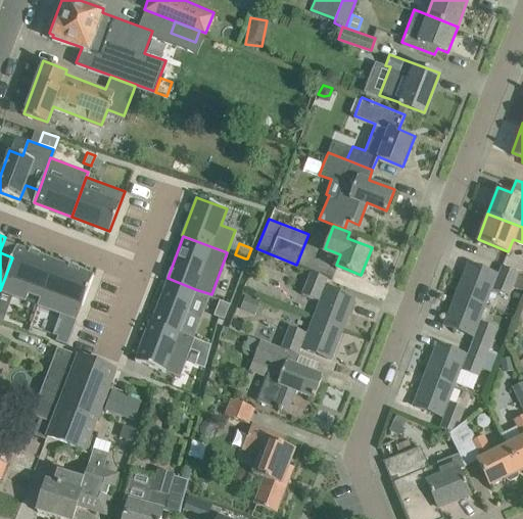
[(12,257),(0,290),(26,299),(29,291),(41,296),(55,258),(17,244),(12,257)]
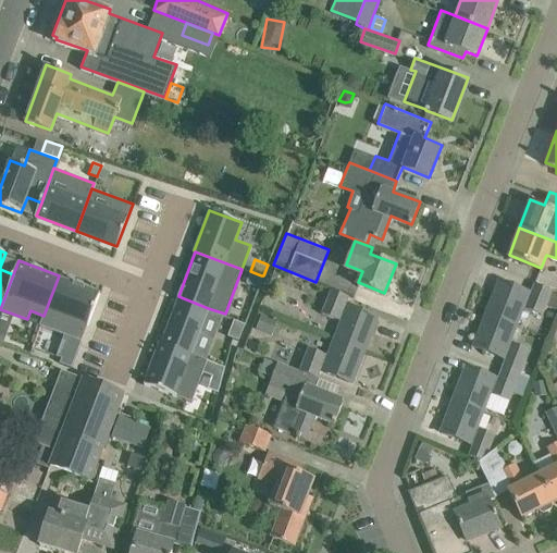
[(250,271),(246,281),(258,285),(259,286),(263,275),(261,275),(250,271)]
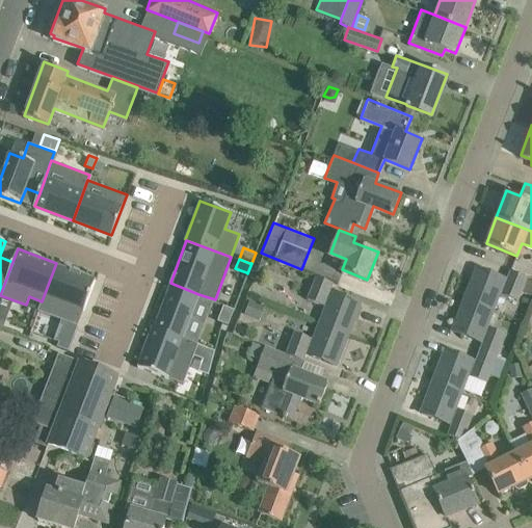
[(42,301),(40,310),(78,324),(96,278),(56,263),(42,301)]
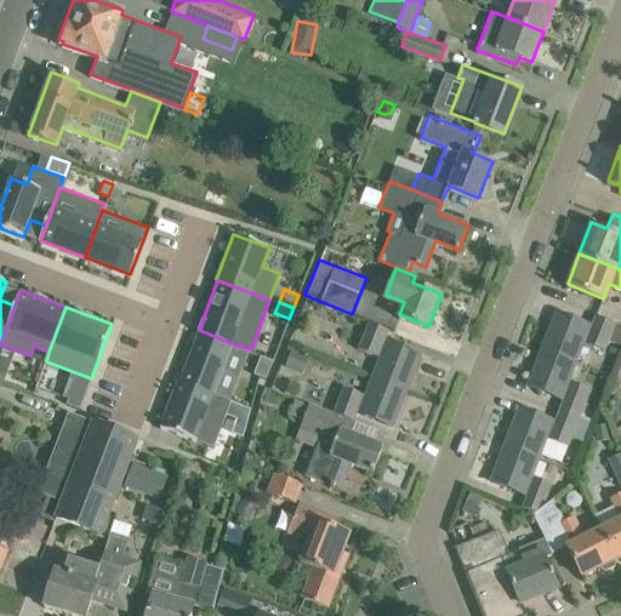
[(588,323),(557,311),(543,347),(575,359),(586,363),(594,343),(605,348),(609,338),(619,342),(620,336),(620,325),(615,324),(616,321),(597,314),(593,325),(588,324),(588,323)]
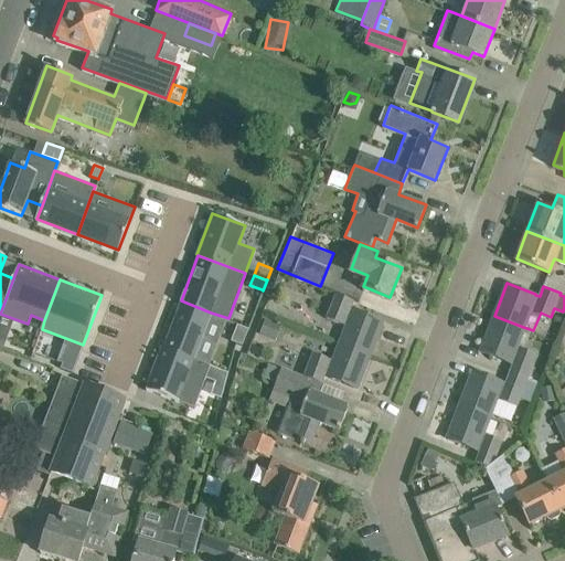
[(341,341),(369,352),(382,319),(353,308),(352,311),(349,310),(352,302),(333,294),(326,315),(348,324),(341,341)]
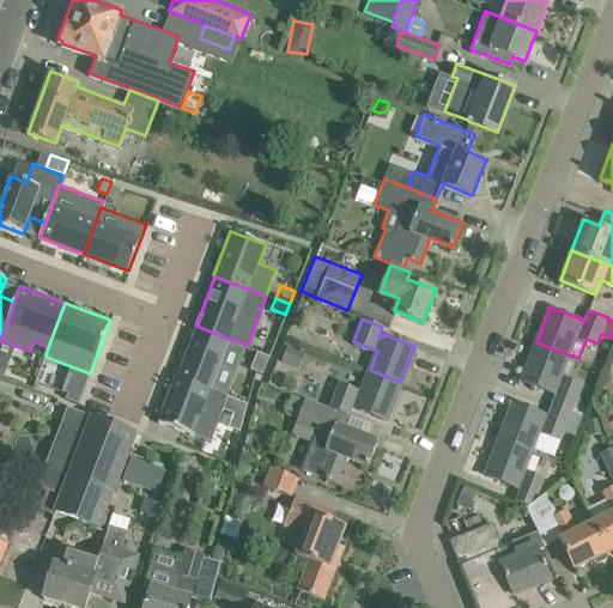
[(196,326),(177,376),(211,389),(229,339),(196,326)]
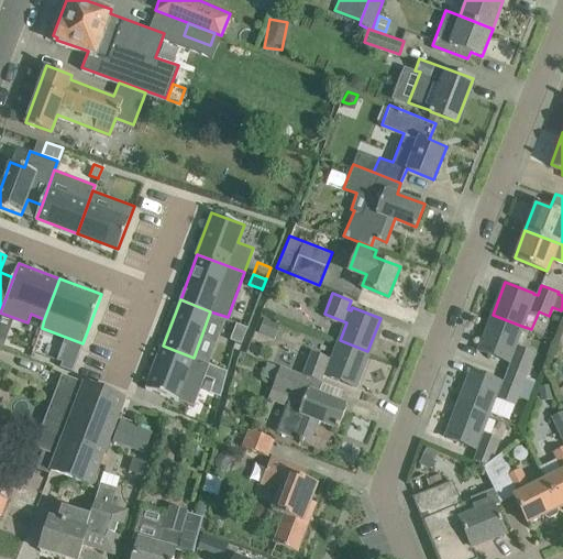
[(508,371),(526,377),(534,353),(514,346),(521,326),(493,315),(479,348),(512,360),(508,371)]
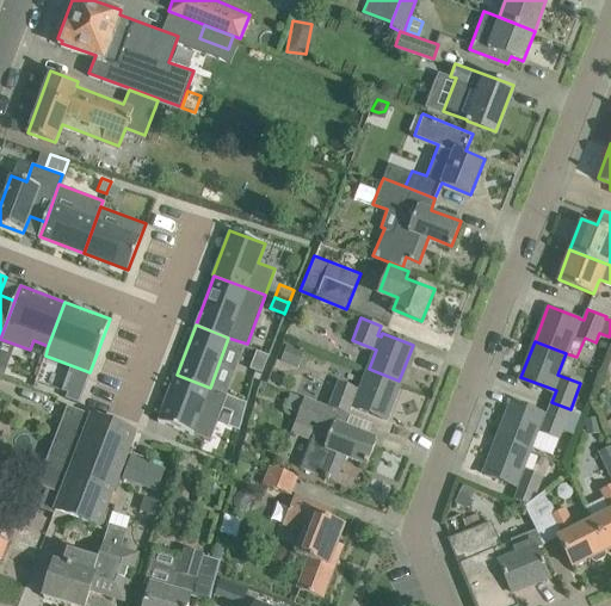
[(287,344),(281,358),(292,363),(298,348),(287,344)]
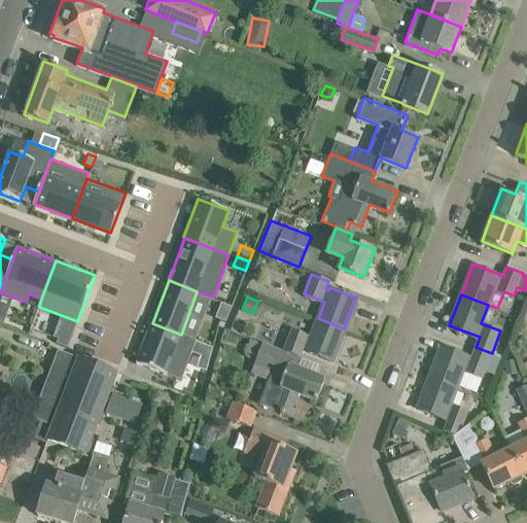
[(221,301),(215,316),(225,319),(232,305),(221,301)]
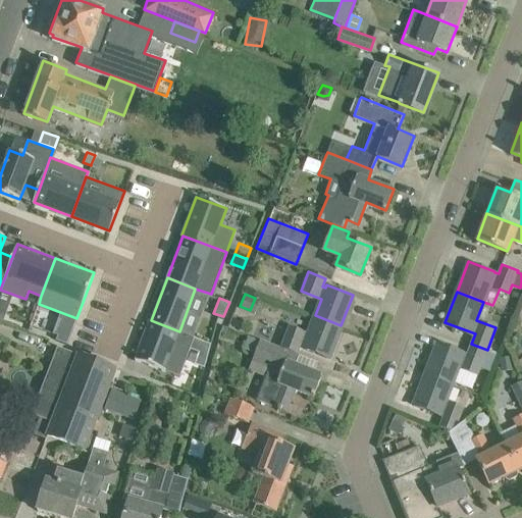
[(288,325),(279,346),(298,353),(299,352),(298,352),(301,344),(304,345),(303,346),(329,356),(341,325),(315,315),(308,332),(288,325)]
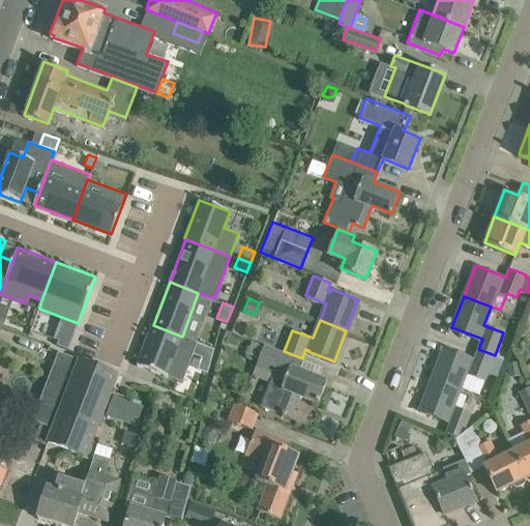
[(151,324),(137,363),(182,380),(197,342),(182,337),(153,325),(151,324)]
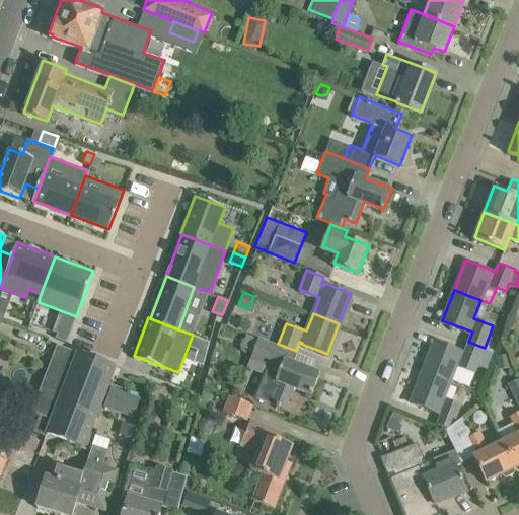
[(55,322),(53,329),(58,332),(56,336),(67,340),(71,328),(55,322)]
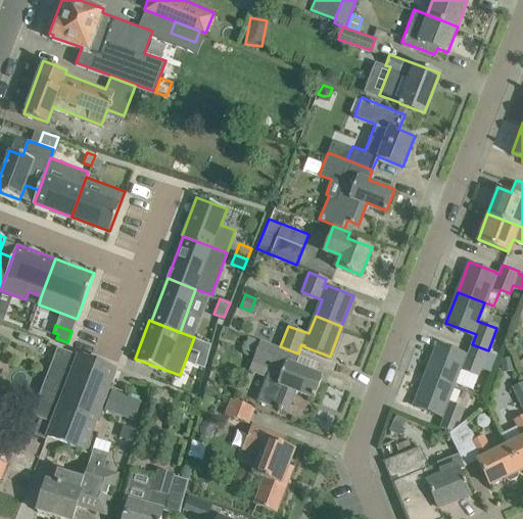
[(195,337),(190,348),(199,351),(207,355),(210,343),(211,343),(195,337)]
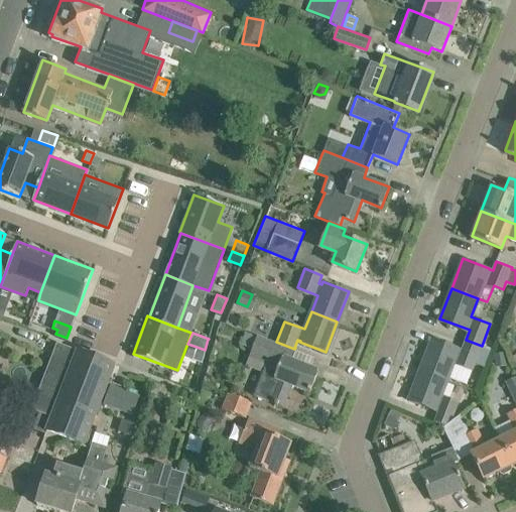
[(276,342),(257,335),(249,356),(265,363),(253,392),(274,401),(274,402),(277,403),(278,402),(283,404),(292,383),(310,391),(318,370),(291,359),(294,349),(276,342)]
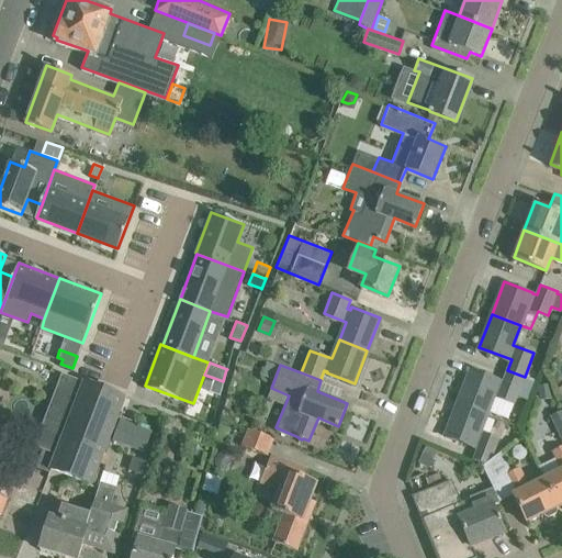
[(535,380),(525,377),(507,370),(503,381),(471,368),(458,401),(487,412),(494,394),(515,403),(518,393),(528,398),(535,380)]
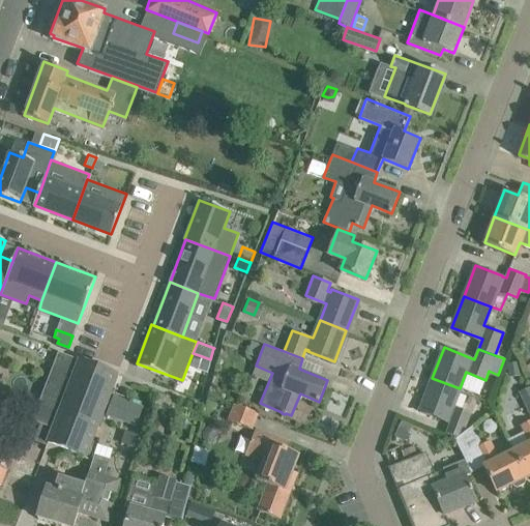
[(117,375),(79,359),(72,374),(53,427),(47,441),(86,457),(96,429),(114,383),(117,375)]
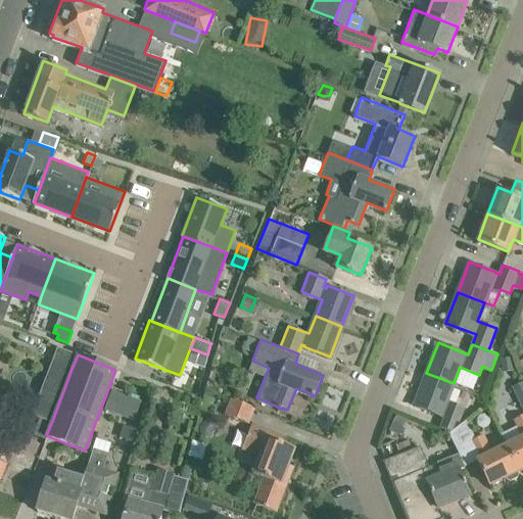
[(72,369),(52,361),(32,414),(52,421),(72,369)]
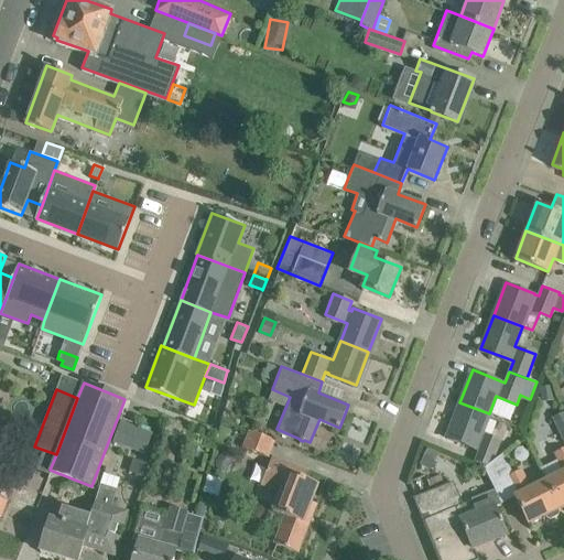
[(489,413),(459,402),(447,435),(481,448),(477,460),(487,464),(488,463),(492,452),(496,453),(501,438),(484,431),(484,433),(481,433),(489,413)]
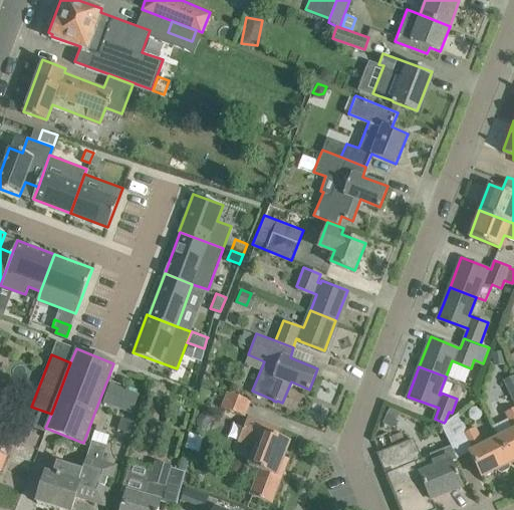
[(513,372),(503,378),(513,401),(513,372)]
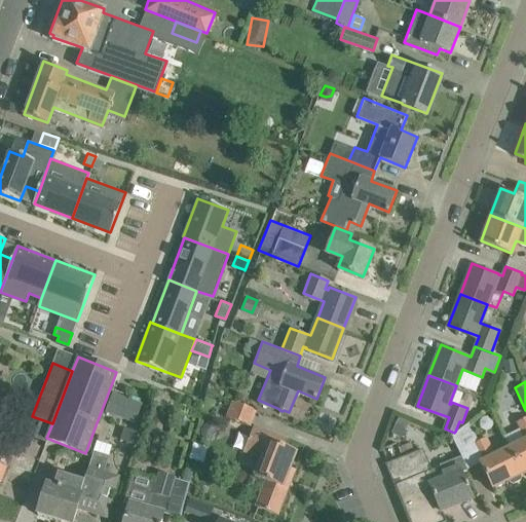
[(113,390),(105,410),(116,414),(123,395),(113,390)]
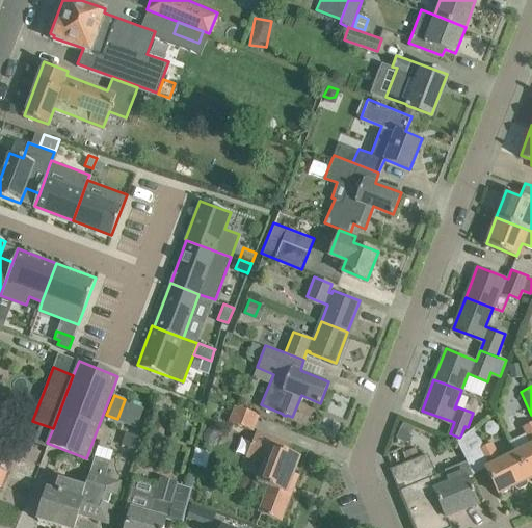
[(259,413),(234,403),(229,419),(253,428),(259,413)]
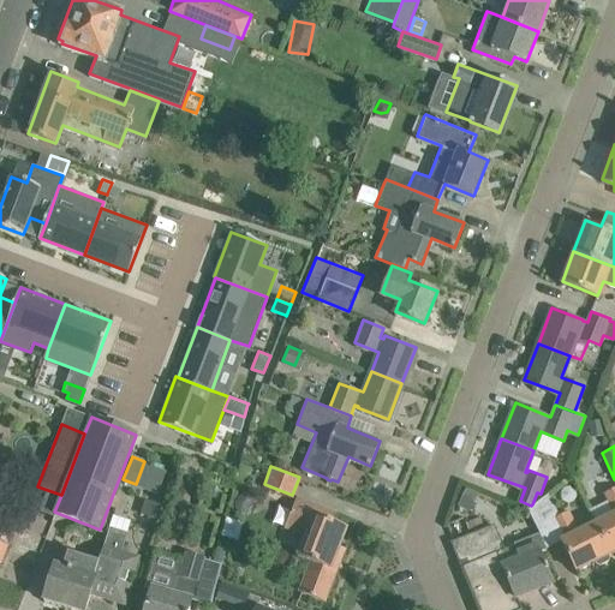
[(614,512),(596,521),(611,551),(614,549),(614,485),(603,491),(614,512)]
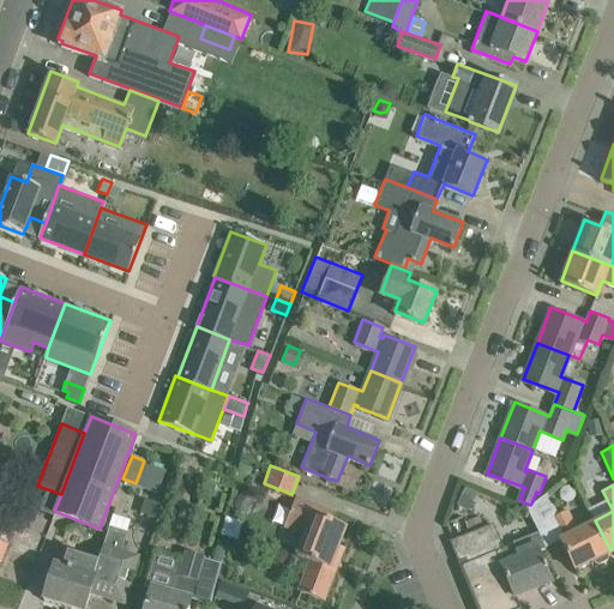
[(527,507),(539,531),(541,535),(558,526),(563,536),(560,537),(576,567),(611,550),(595,520),(577,529),(566,508),(558,512),(547,492),(531,504),(530,505),(527,507)]
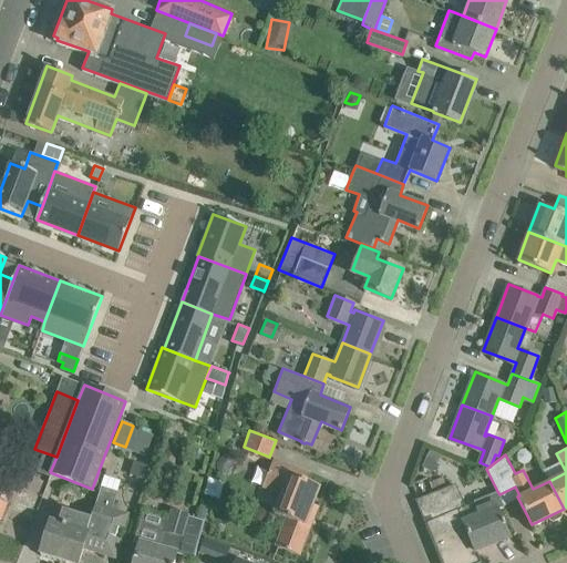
[(307,480),(310,471),(274,457),(264,484),(282,492),(275,512),(287,517),(276,543),(299,552),(318,504),(312,503),(320,485),(307,480)]
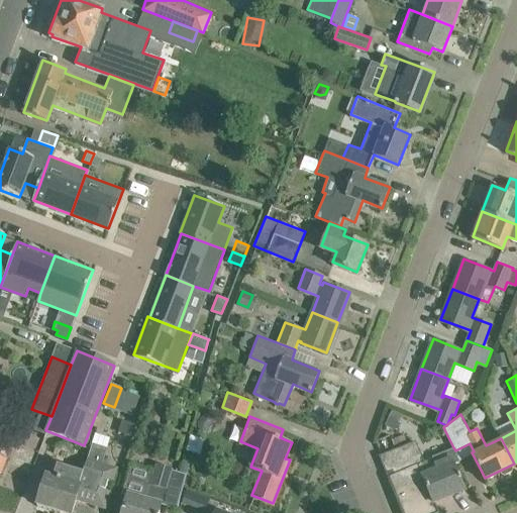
[(407,428),(378,439),(382,450),(411,439),(407,428)]
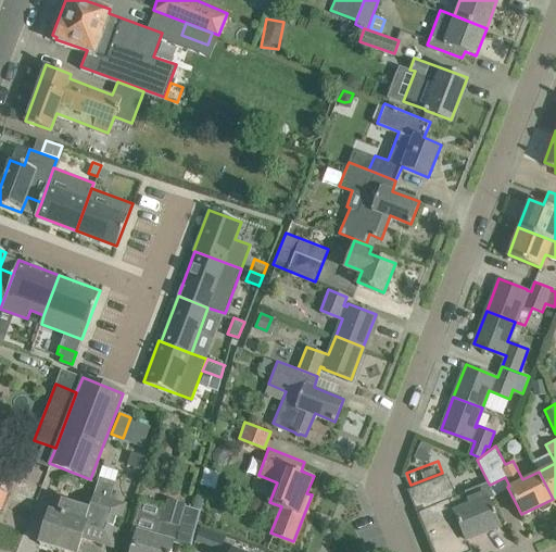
[(118,469),(102,464),(99,475),(93,492),(96,493),(81,536),(112,544),(117,527),(113,525),(116,516),(121,517),(126,501),(110,497),(118,469)]
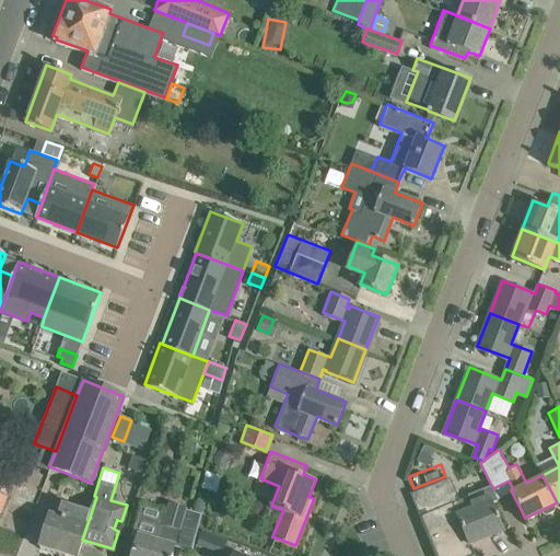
[(411,491),(420,514),(452,500),(457,513),(457,514),(468,540),(469,540),(501,526),(498,518),(499,518),(498,513),(496,513),(491,501),(498,499),(493,488),(491,485),(468,494),(468,495),(458,498),(452,482),(450,476),(411,491)]
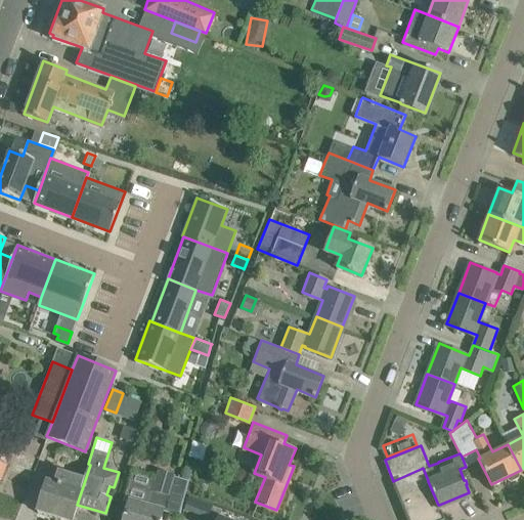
[(84,477),(51,467),(37,509),(72,519),(77,505),(90,465),(88,464),(84,477)]
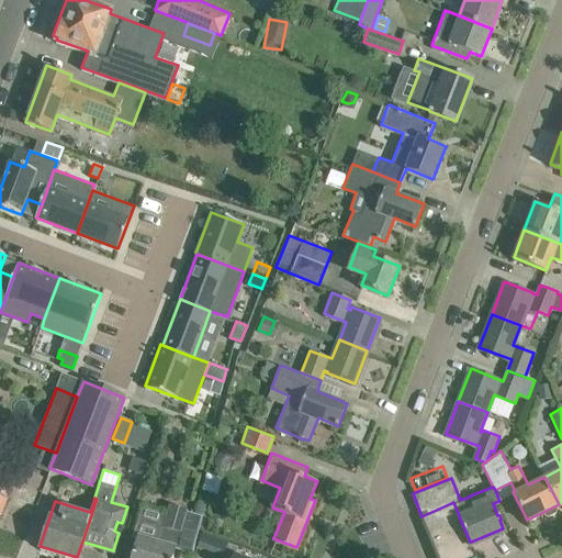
[(453,502),(422,516),(437,557),(470,557),(476,556),(471,542),(470,542),(459,516),(459,515),(453,502)]
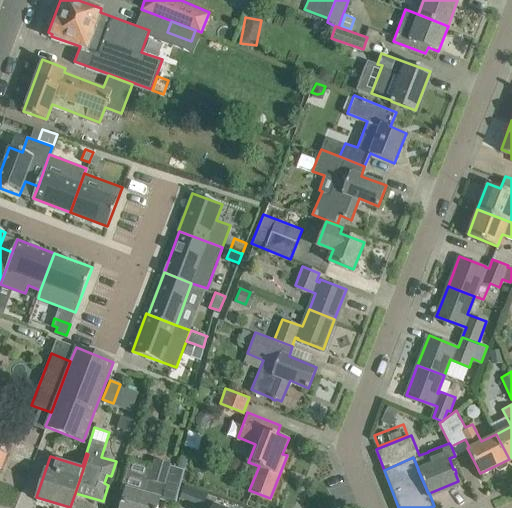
[(152,465),(130,458),(122,487),(126,489),(120,507),(156,507),(162,490),(173,493),(181,466),(171,464),(171,463),(154,458),(152,465)]
